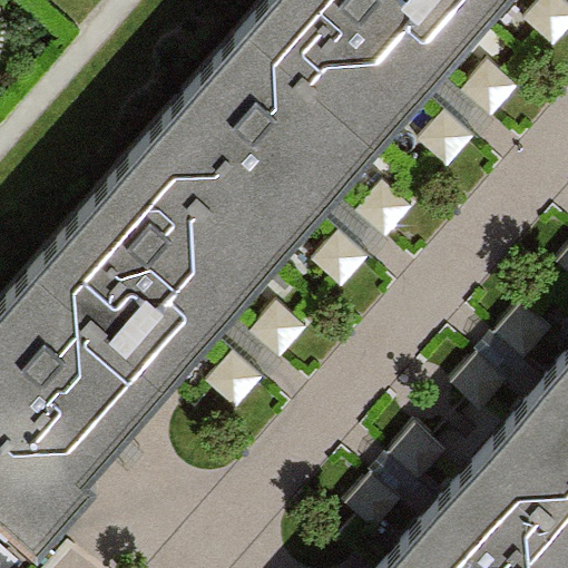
[(461,0),(266,0),(245,25),(380,142),(485,20),(461,0)]
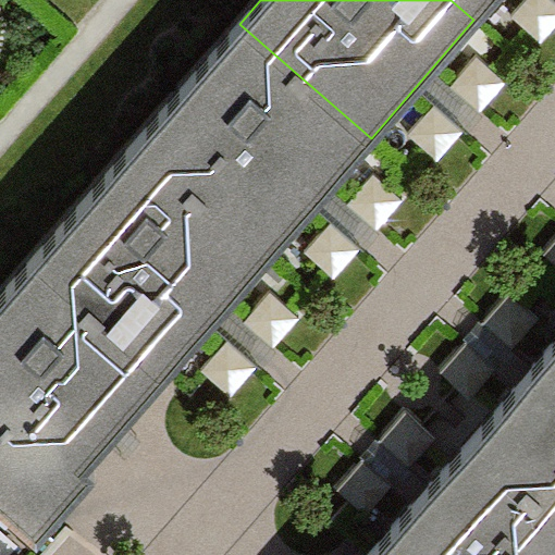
[(451,0),(473,20),(491,0),(451,0)]
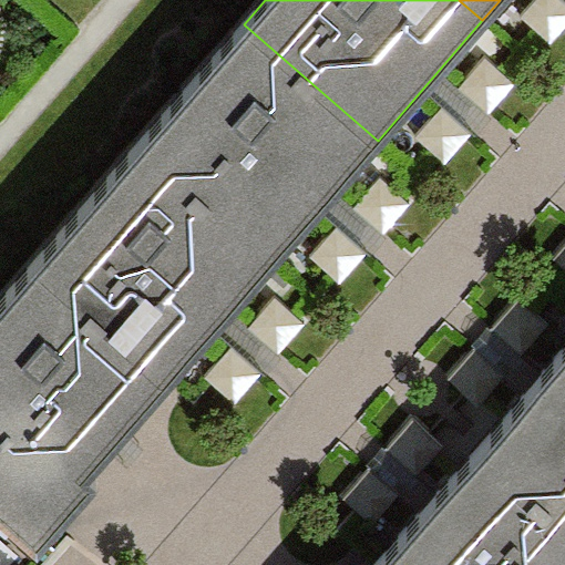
[(564,27),(564,4),(560,0),(534,0),(520,18),(550,44),(564,27)]
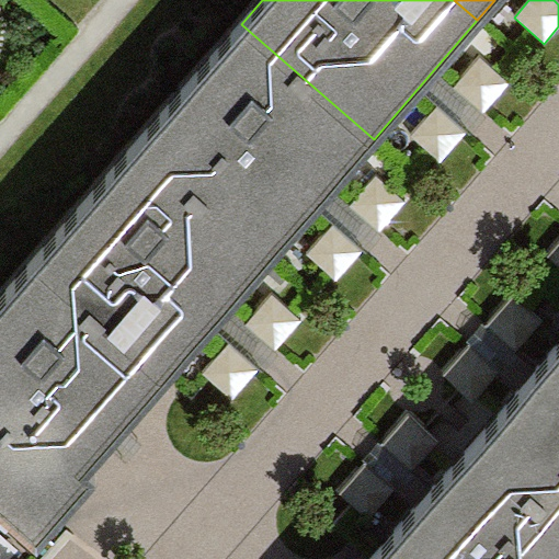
[(241,24),(138,143),(271,257),(374,139),(241,24)]
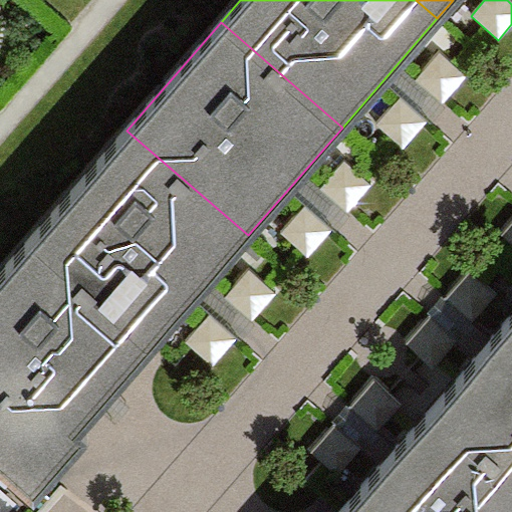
[(466,76),(439,52),(415,79),(442,103),(466,76)]
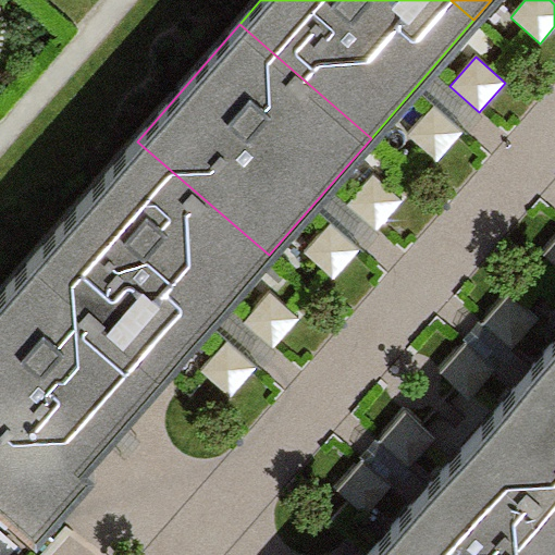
[(463,133),(432,107),(406,136),(436,162),(463,133)]
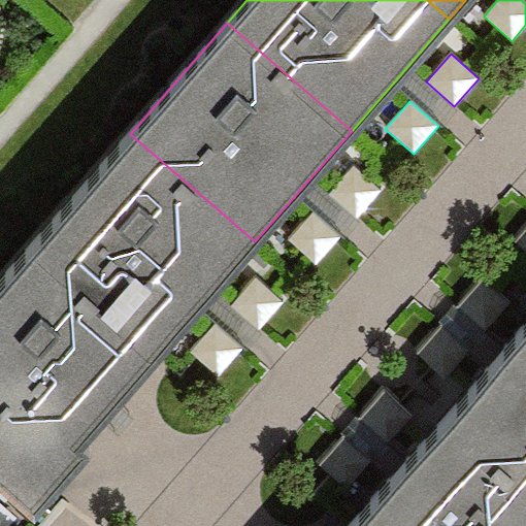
[(31,245),(156,354),(255,241),(130,134),(31,245)]
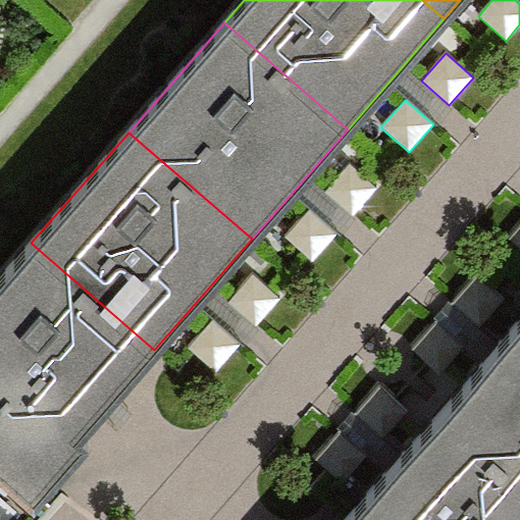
[(376,189),(349,164),(324,192),(353,216),(376,189)]
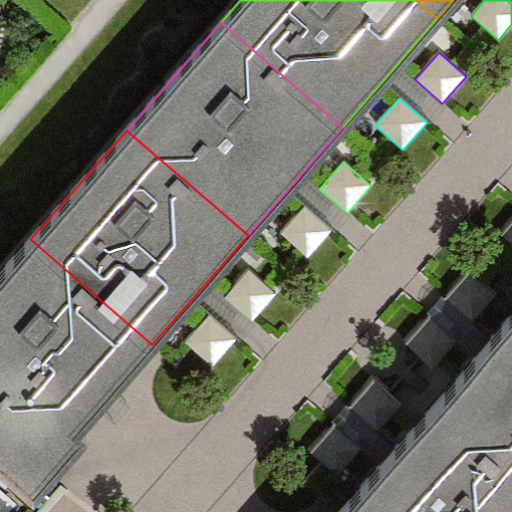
[(331,231),(303,207),(280,234),(307,258),(331,231)]
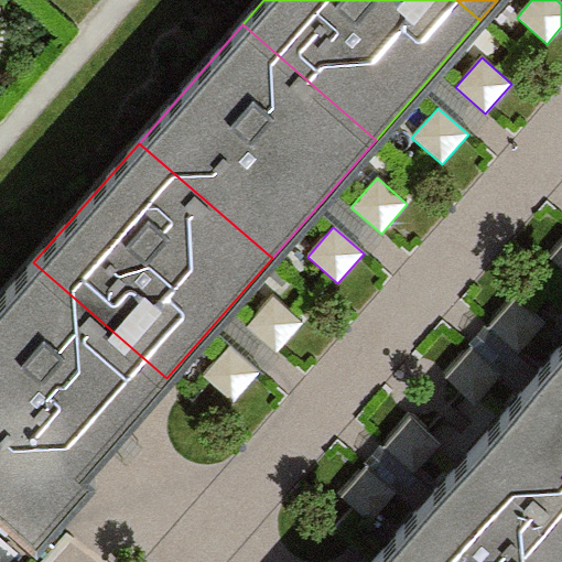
[(561,244),(550,259),(561,269),(561,244)]
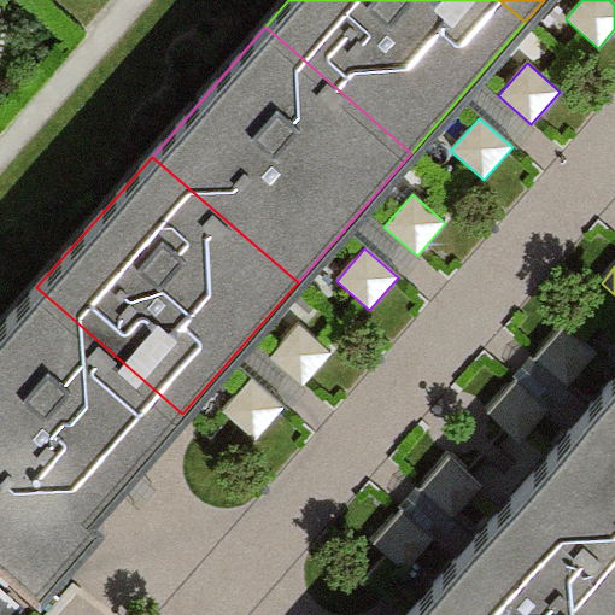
[(182,414),(36,287),(0,328),(0,558),(39,592),(104,519),(95,511),(182,414)]
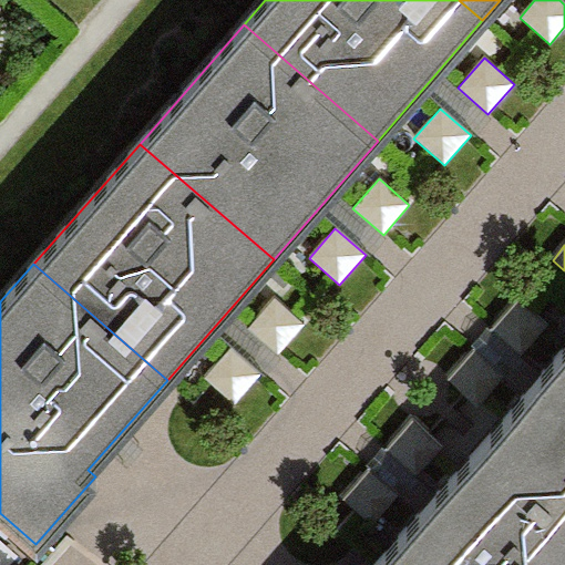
[(305,324),(274,297),(247,328),(278,355),(305,324)]
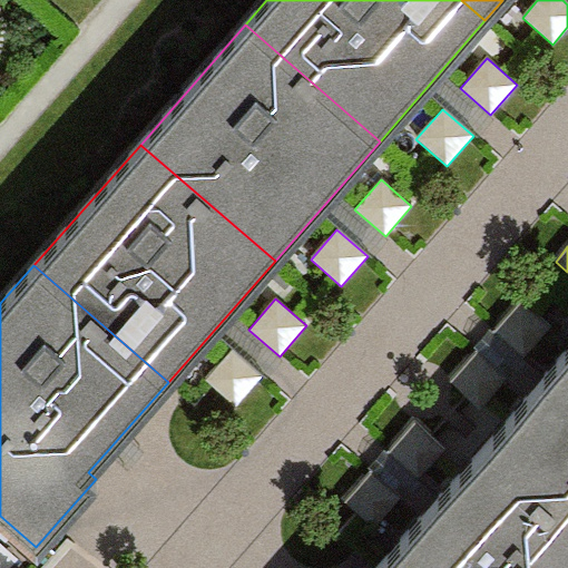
[(550,327),(519,301),(493,331),(524,359),(550,327)]
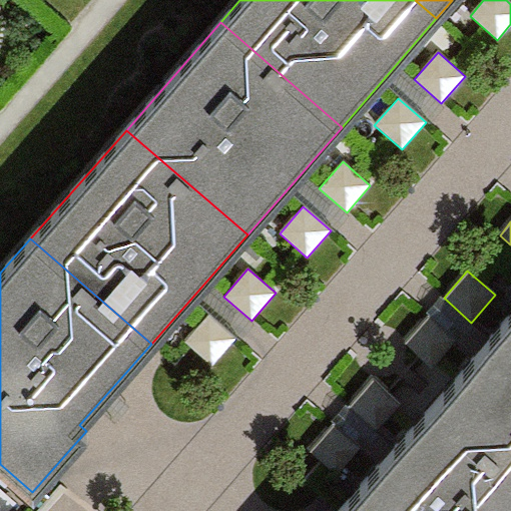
[(510,312),(434,401),(510,467),(510,312)]
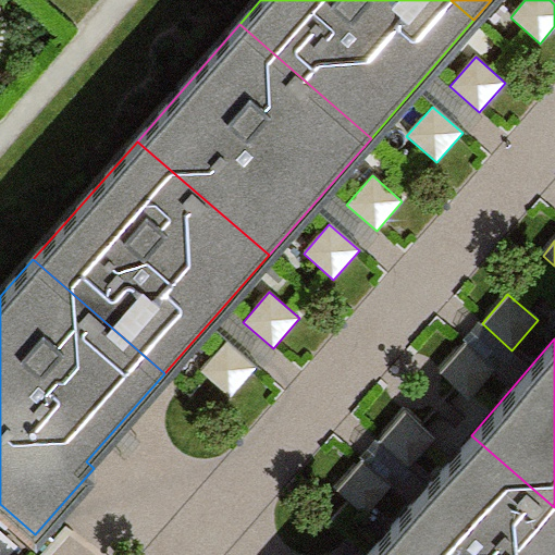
[(257,368),(226,342),(201,371),(231,397),(257,368)]
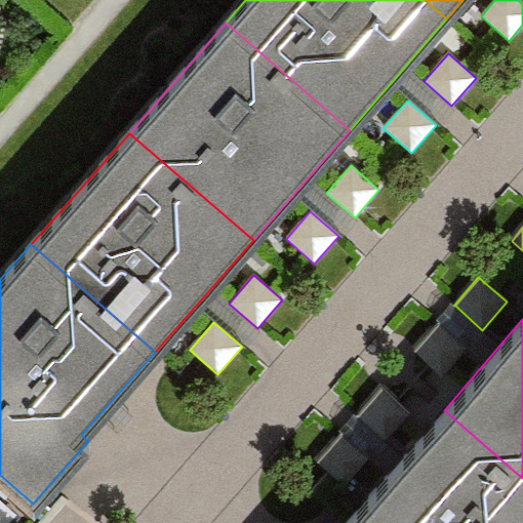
[(466,349),(438,324),(413,352),(442,376),(466,349)]
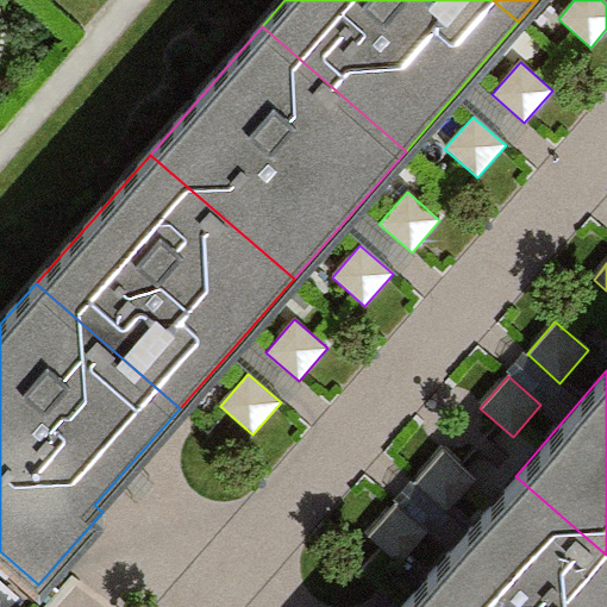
[(476,479),(443,450),(414,482),(448,511),(476,479)]
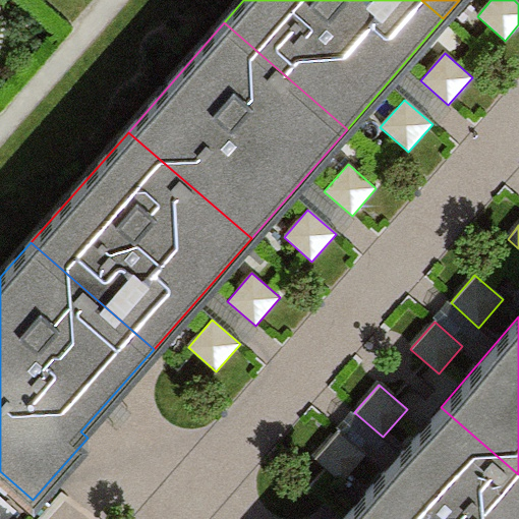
[(344,517),(345,518),(518,518),(518,474),(441,407),(344,517)]
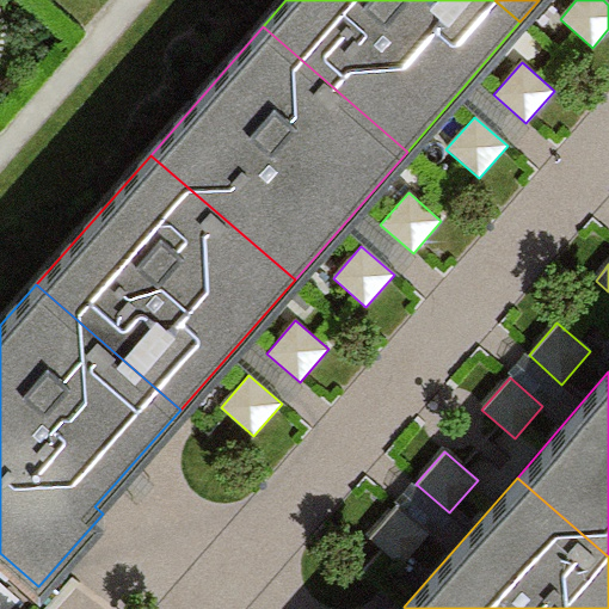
[(430,534),(398,505),(369,537),(401,566),(430,534)]
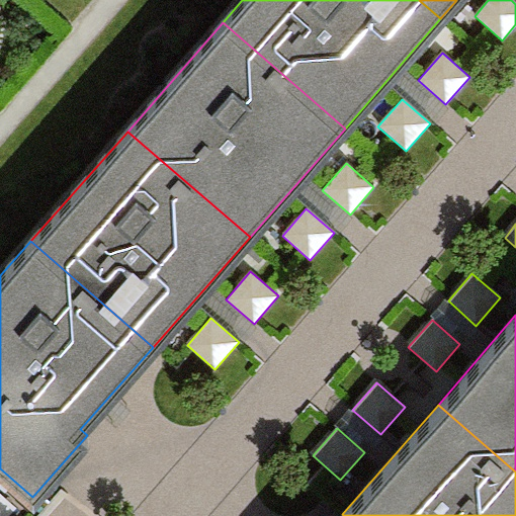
All buildings are outlined.
